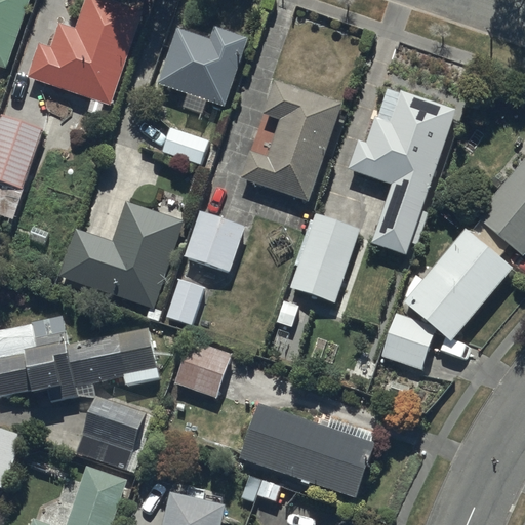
[(0,0),(0,67),(7,70),(30,0),(0,0)]
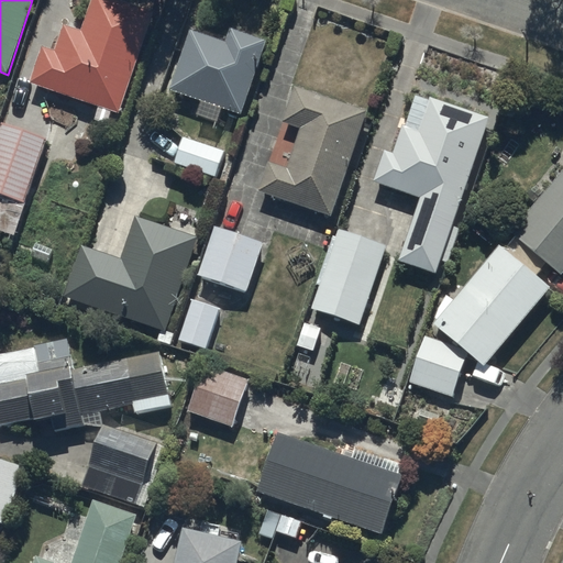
[(30,84),(117,113),(152,10),(123,0),(89,0),(79,30),(63,24),(54,52),(42,47),(30,84)]
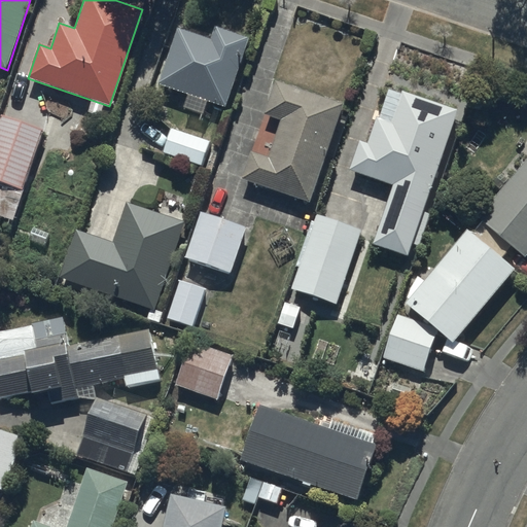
[(219,24),(213,38),(181,27),(162,82),(227,105),(252,36),(219,24)]
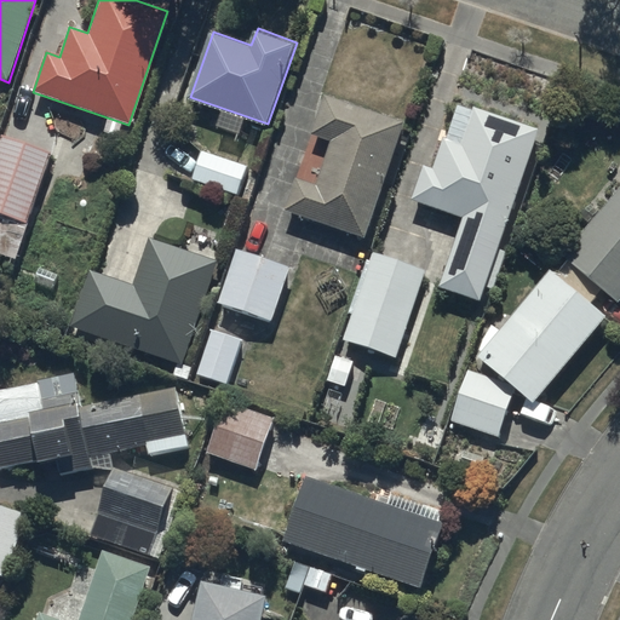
[(407,119),(326,92),(313,133),(333,141),(319,184),(296,177),(285,208),(368,236),(407,119)]
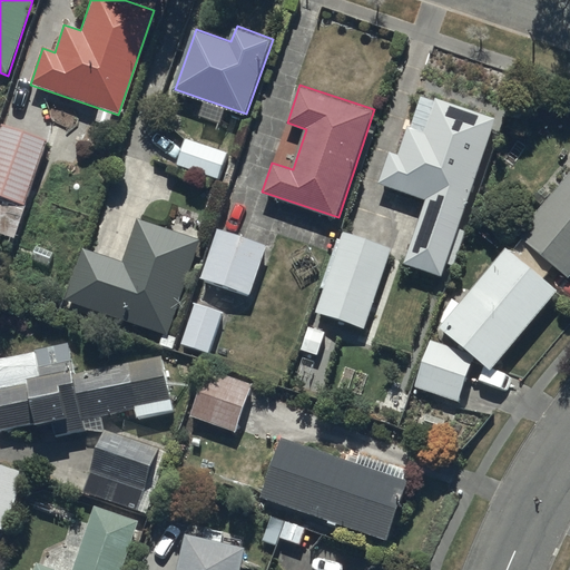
[(497,119),(440,99),(429,133),(408,125),(397,154),(391,151),(379,184),(425,199),(403,264),(441,277),(497,119)]
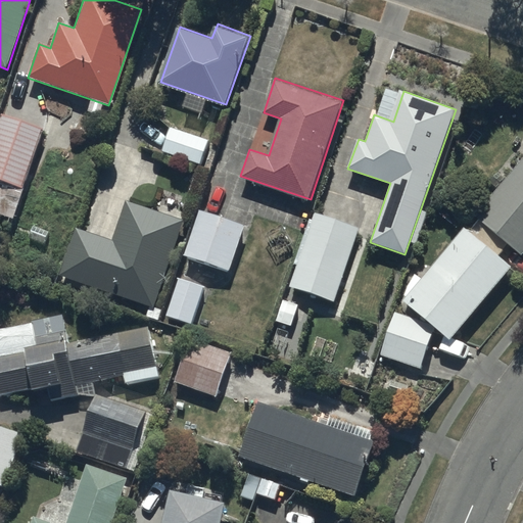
[(45,127),(4,112),(0,123),(0,181),(22,189),(45,127)]
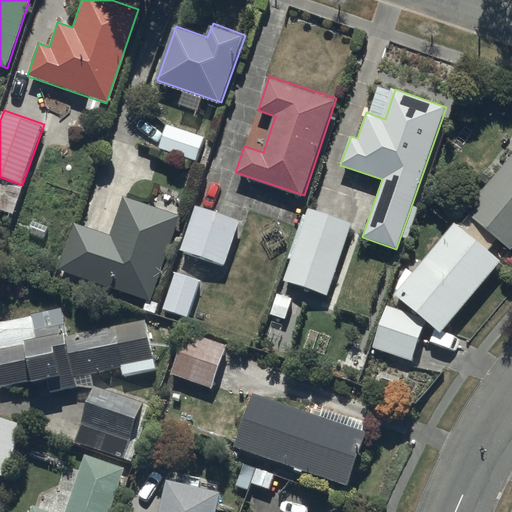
[(207,136),(169,124),(161,148),(199,161),(207,136)]
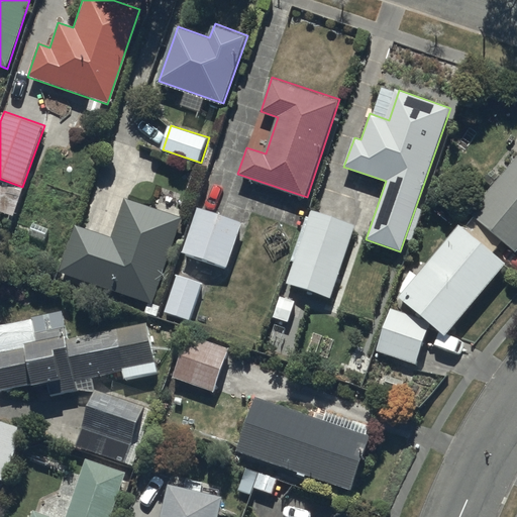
[(474,217),(502,240),(516,251),(516,250),(516,153),(469,212),(474,217)]
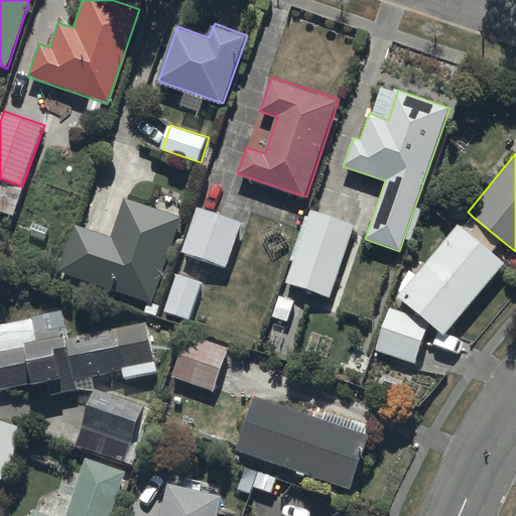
[(0,211),(12,215),(22,186),(0,178),(0,211)]
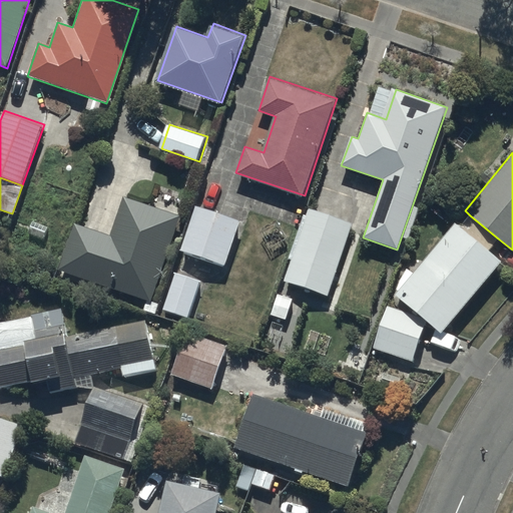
[(181,215),(125,196),(112,234),(76,221),(60,270),(151,302),(181,215)]
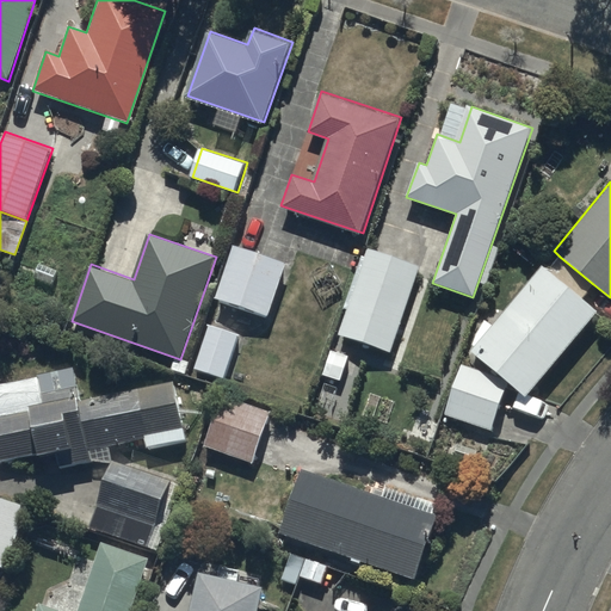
[(288,261),(234,244),(216,297),(270,316),(288,261)]
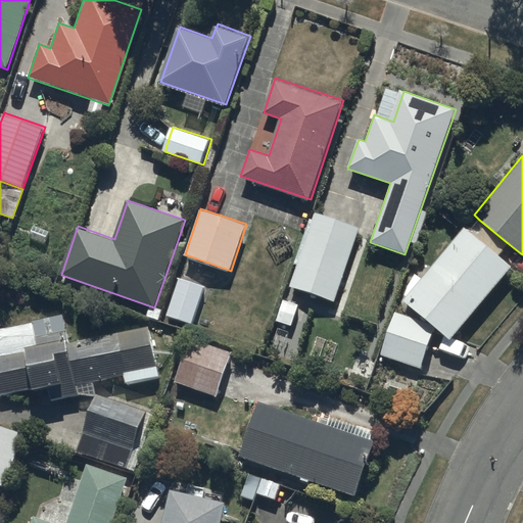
[(361,227),(316,212),(291,286),(336,301),(361,227)]
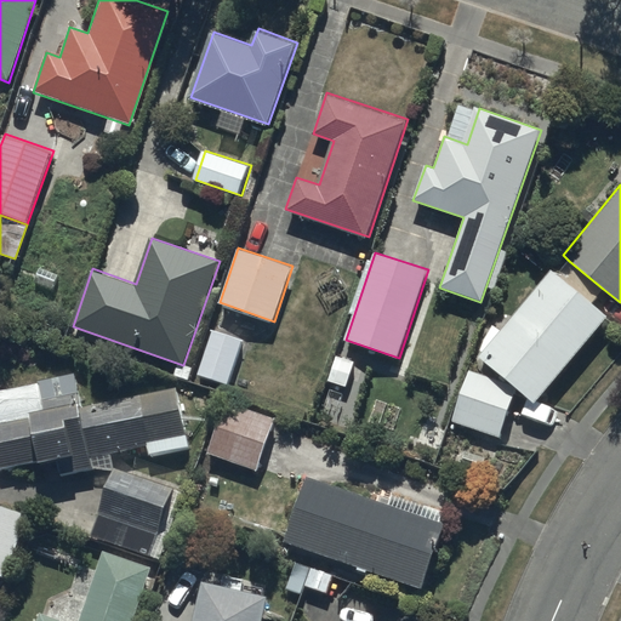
[(603,289),(569,261),(557,275),(551,271),(478,359),(534,405),(607,319),(590,305),(603,289)]
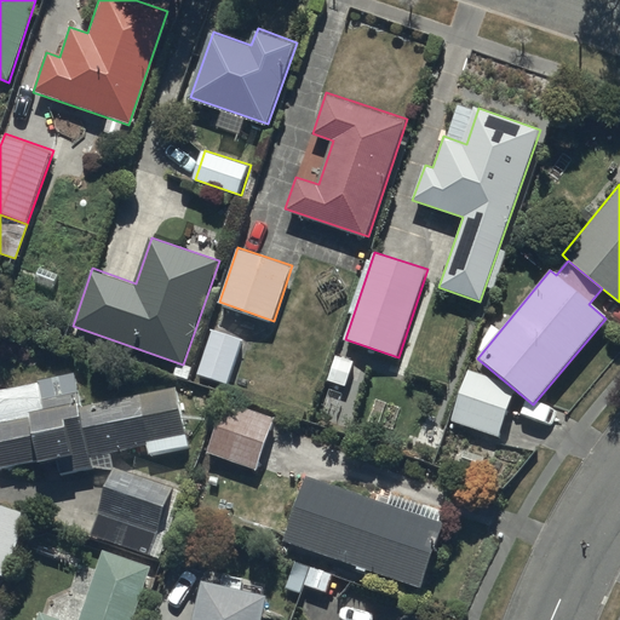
[(245,338),(213,327),(196,371),(228,383),(245,338)]
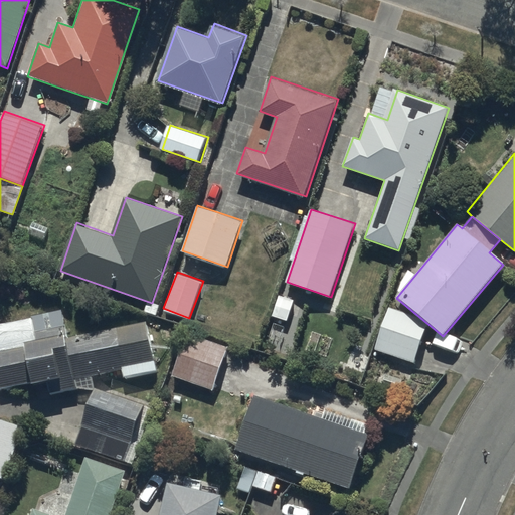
[(294,301),(279,296),(272,316),(287,321),(294,301)]
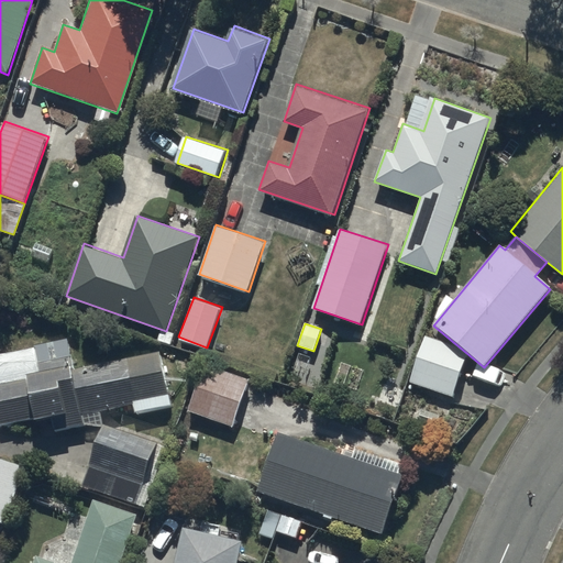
[(467,349),(426,335),(410,382),(452,395),(467,349)]
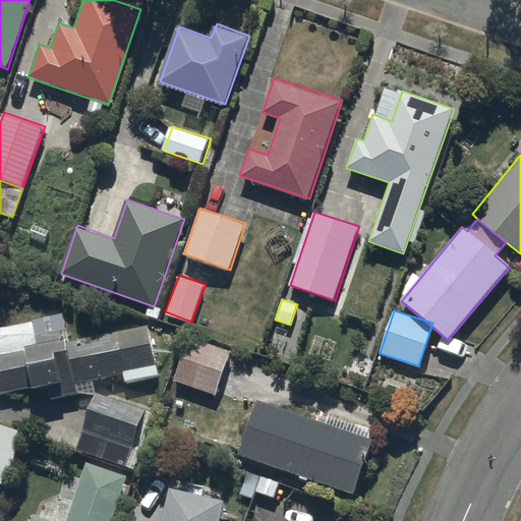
[(124,381),(158,374),(149,326),(67,341),(62,314),(0,326),(0,394),(47,385),(50,398),(76,393),(75,384),(123,374),(124,381)]
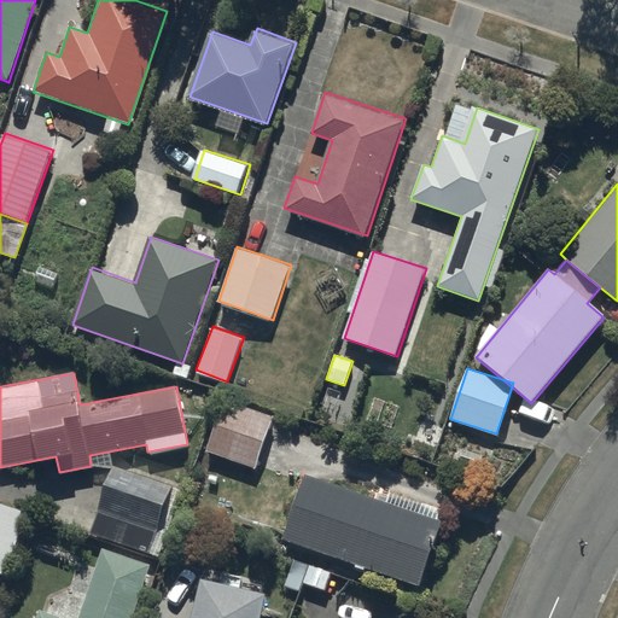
[(275,415),(228,398),(209,450),(256,467),(275,415)]
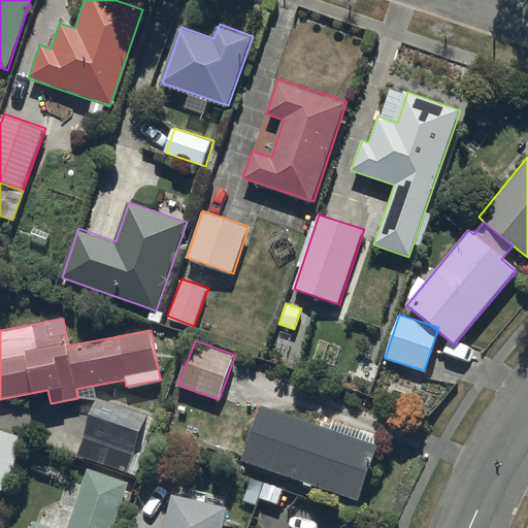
[(129,474),(147,415),(95,398),(76,457),(129,474)]
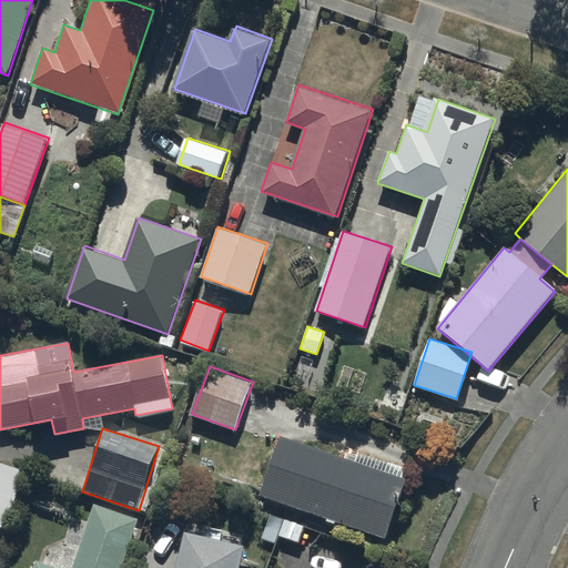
[(282,435),(261,494),(387,539),(408,479),(405,478),(408,469),(361,453),(363,448),(344,442),(338,456),(282,435)]
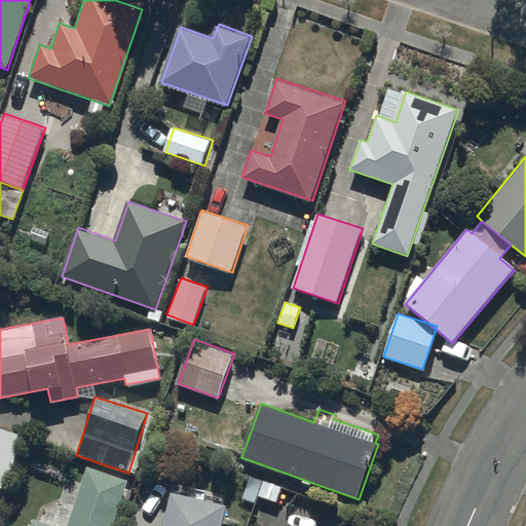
[(0,426),(0,487),(6,489),(26,436),(0,426)]
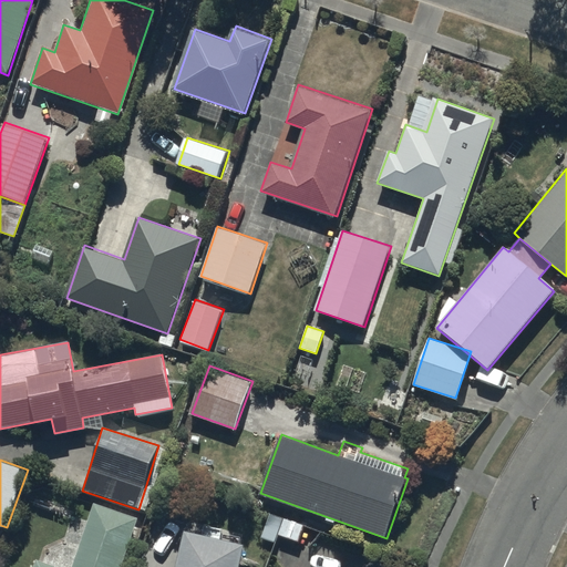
[(119,566),(136,517),(93,503),(71,566),(58,566),(35,559),(33,566),(119,566)]
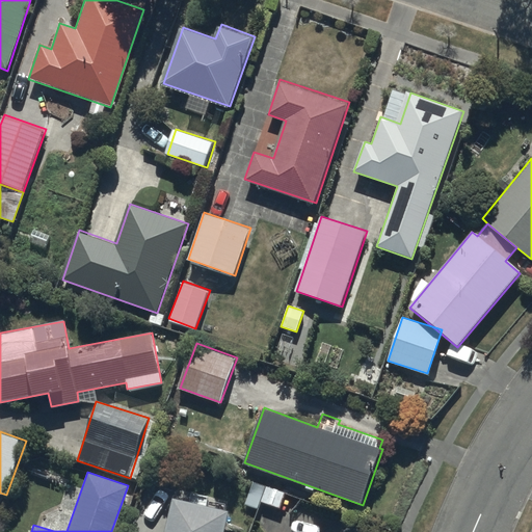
[(222,531),(228,512),(171,500),(164,531),(222,531)]
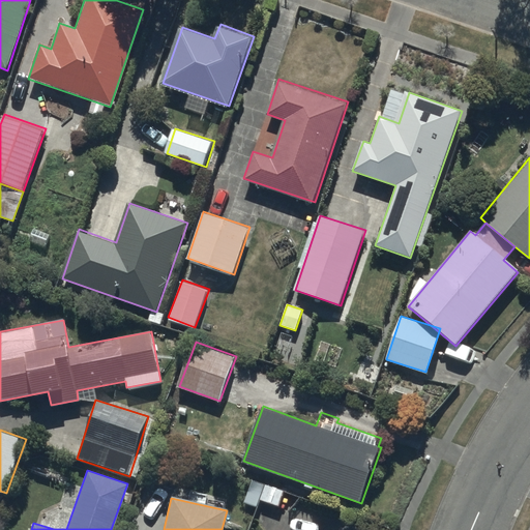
All buildings are outlined.
